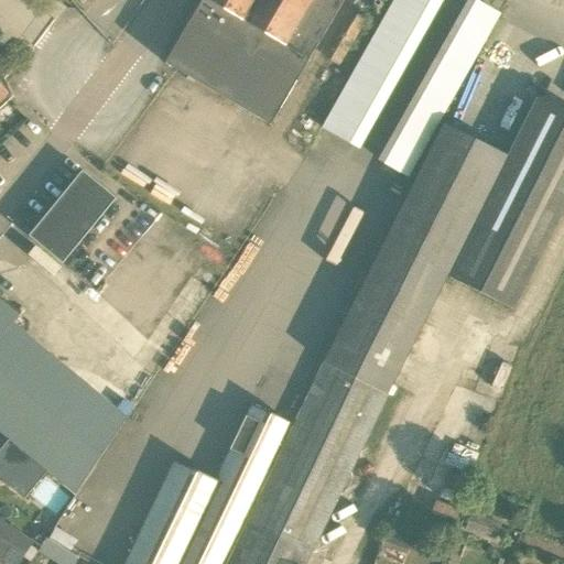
[(203,0),(166,64),(271,126),(344,0),(203,0)]
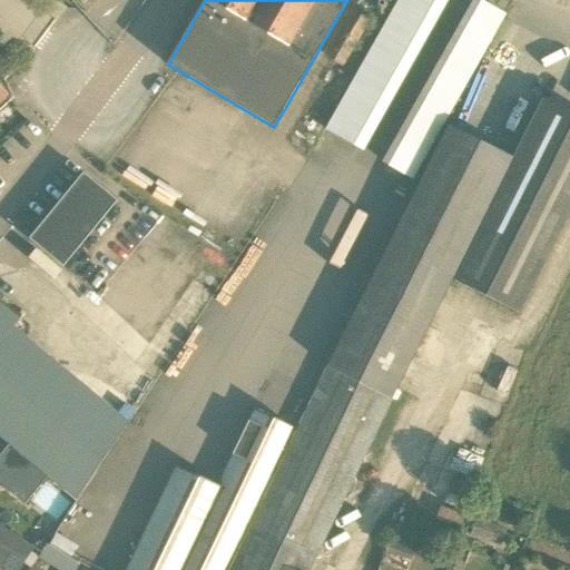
[(364,153),(442,0),(392,0),(324,133),(364,153)]
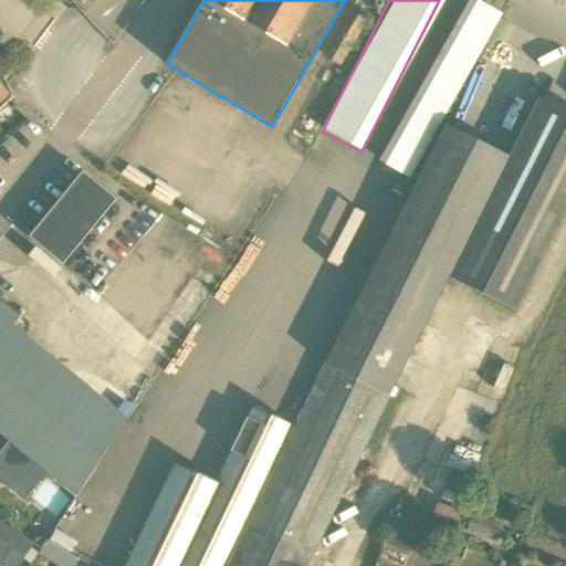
[(565,209),(565,114),(538,101),(450,279),(515,311),(565,209)]
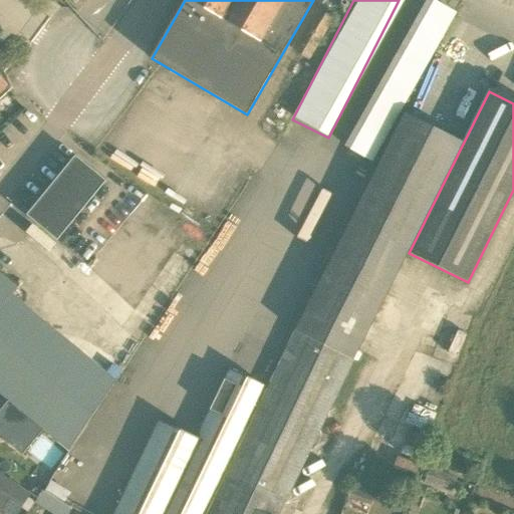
[(15,107),(16,105),(15,103),(15,101),(13,99),(12,98),(9,97),(7,97),(5,97),(4,98),(2,99),(1,101),(0,102),(0,107),(1,109),(2,111),(3,112),(5,113),(7,113),(9,113),(12,112),(13,111),(15,109),(15,107)]
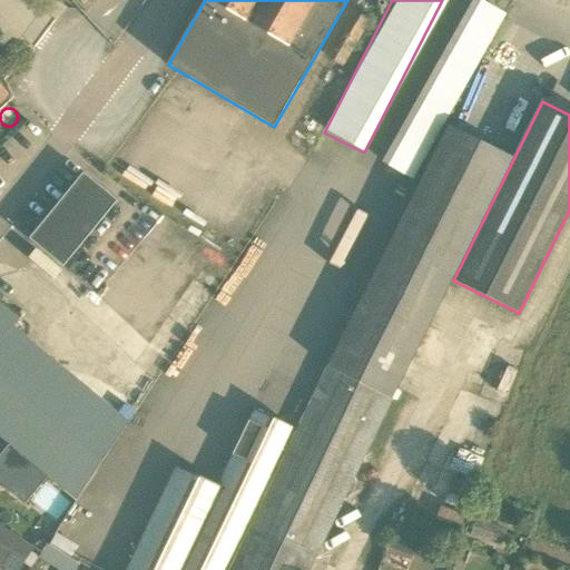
[(310,569),(353,480),(392,399),(513,158),(449,126),(327,367),(229,569),(310,569)]
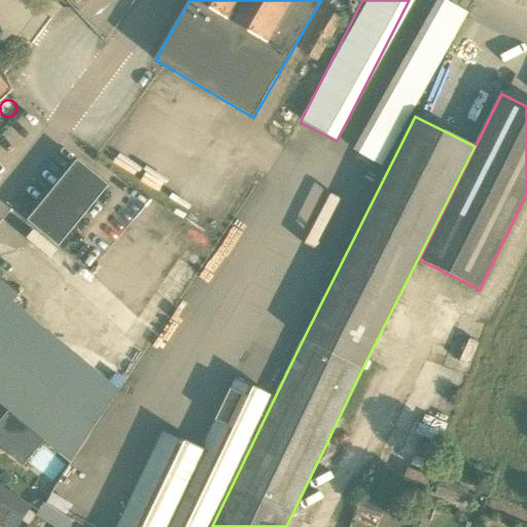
[(27,221),(59,247),(109,185),(77,160),(27,221)]
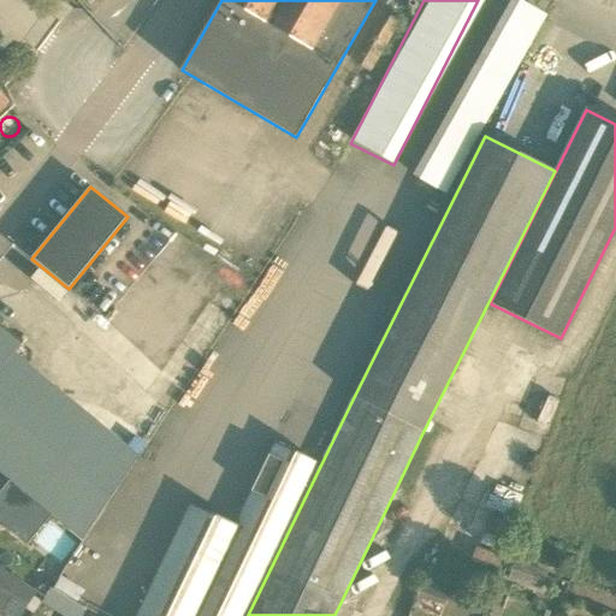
[(0,471),(25,492),(49,513),(83,540),(138,457),(15,354),(23,343),(0,323),(0,471)]
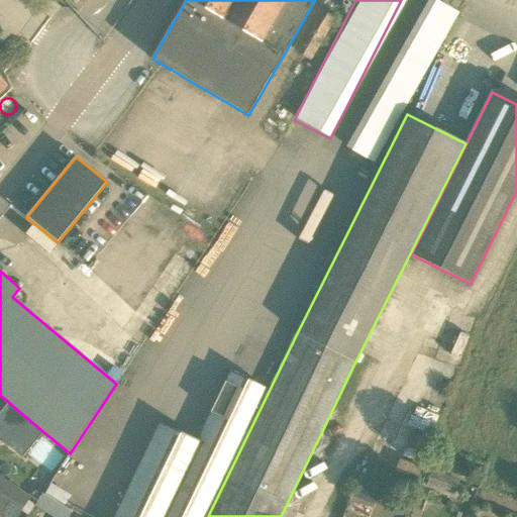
[(201,516),(265,387),(231,372),(198,440),(161,423),(122,503),(115,516),(201,516)]
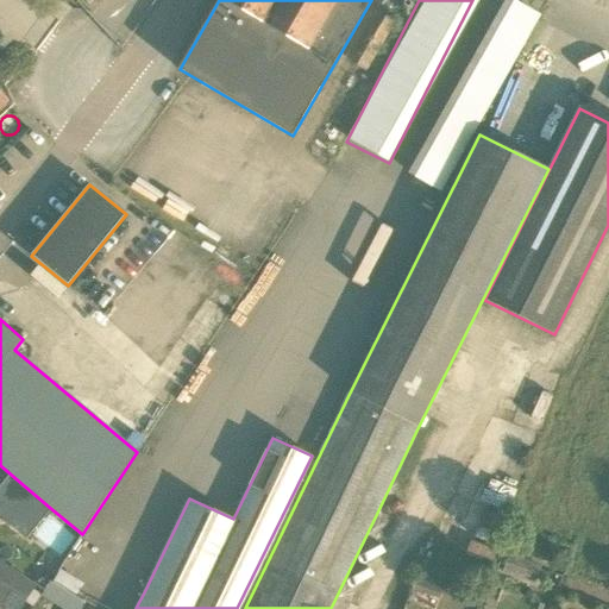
[(25,487),(14,498),(0,487),(0,514),(0,515),(7,520),(11,515),(29,531),(49,507),(25,487)]
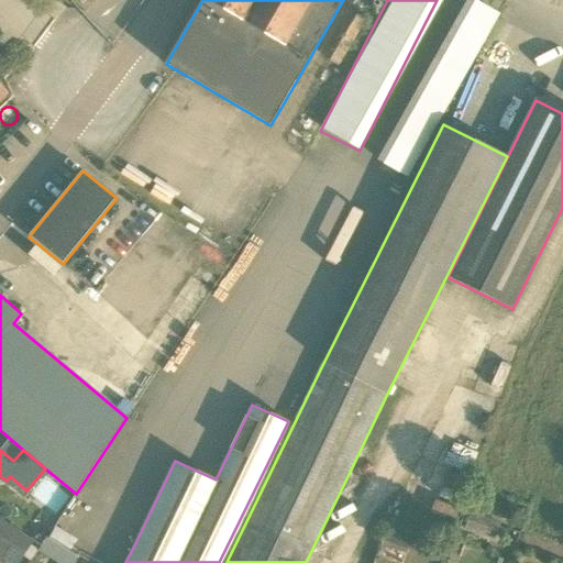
[(507,529),(499,527),(500,522),(471,512),(465,529),(495,539),(496,536),(505,539),(507,529)]
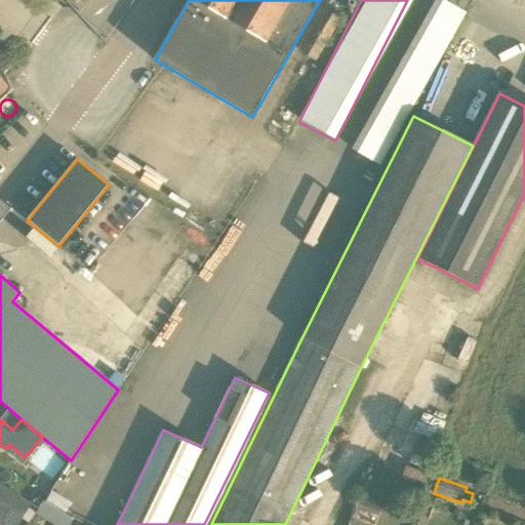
[(0,483),(0,520),(6,524),(17,524),(32,505),(0,483)]
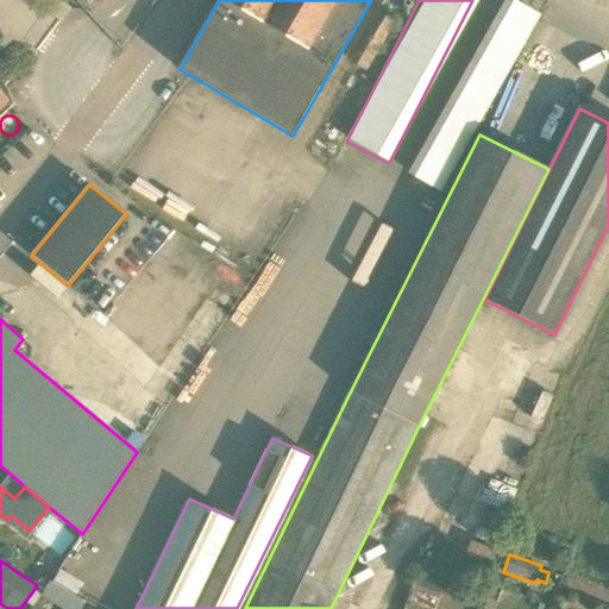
[(413,590),(440,601),(446,584),(419,575),(413,590)]
